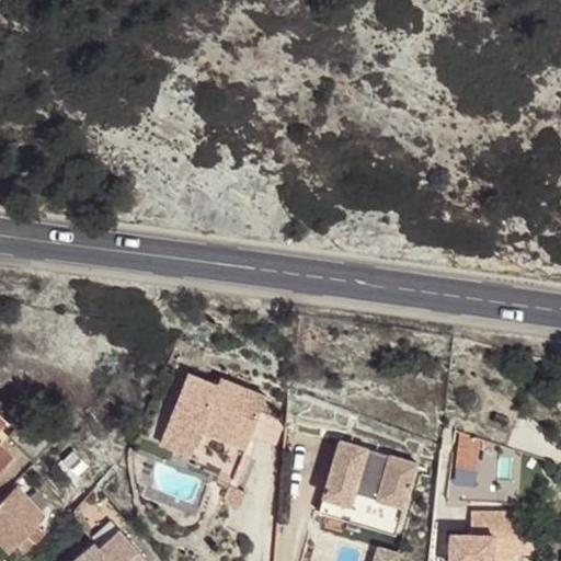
[(247,448),(267,397),(220,378),(218,385),(187,374),(160,442),(193,454),(202,431),(247,448)]
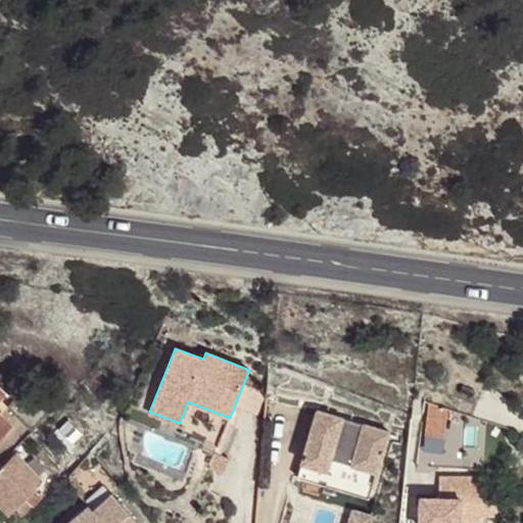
[(29,379),(7,408),(35,433),(67,397),(60,394),(29,379)]
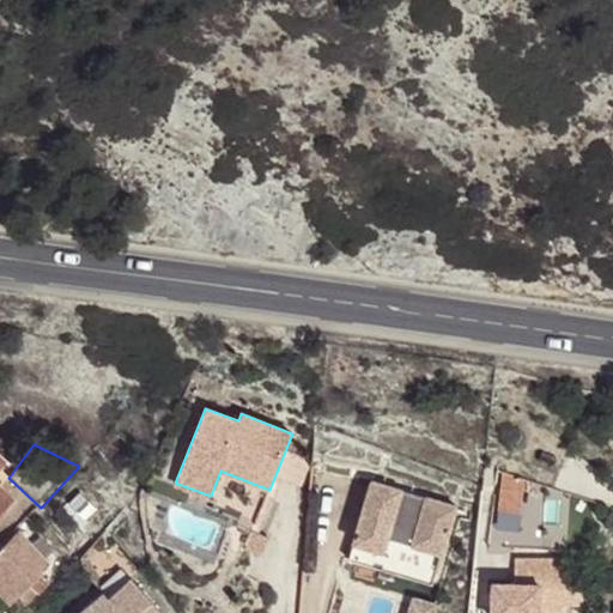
[(0,517),(16,501),(0,486),(0,468),(7,461),(0,454),(0,517)]
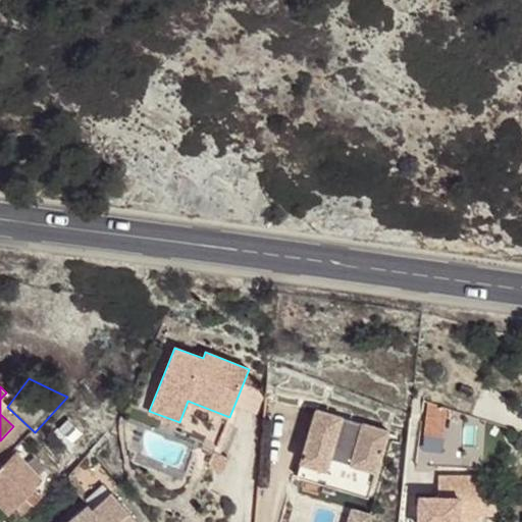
[(368,498),(388,431),(317,410),(297,476),(368,498)]
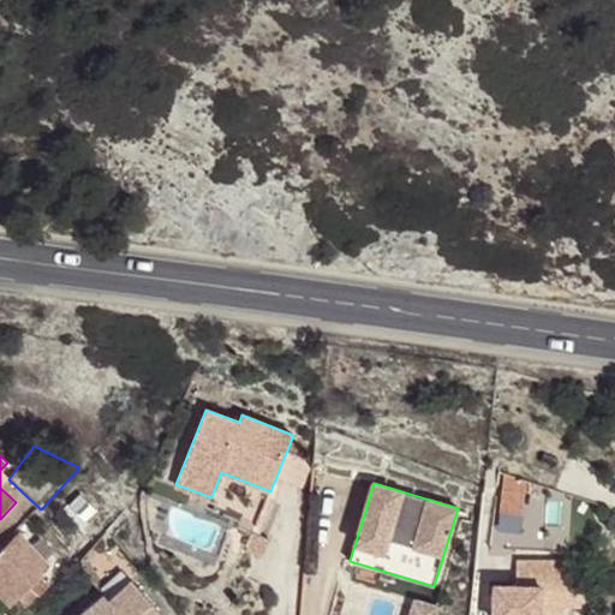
[(18,533),(0,553),(0,575),(22,596),(41,574),(52,563),(18,533)]
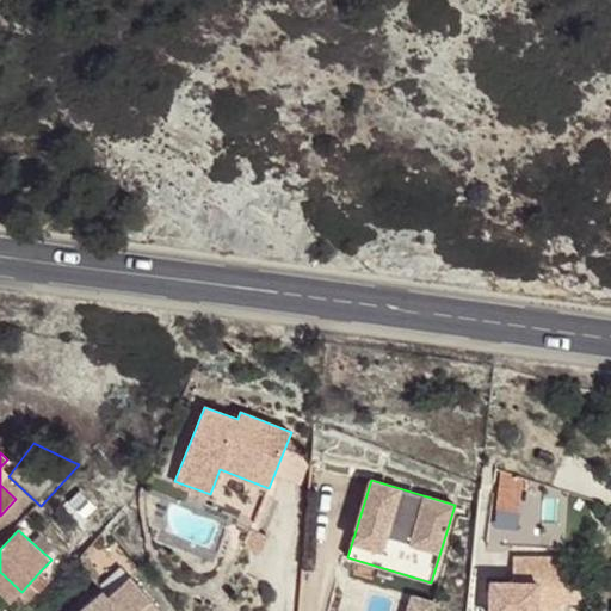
[(567,560),(528,559),(526,581),(567,582),(567,560)]
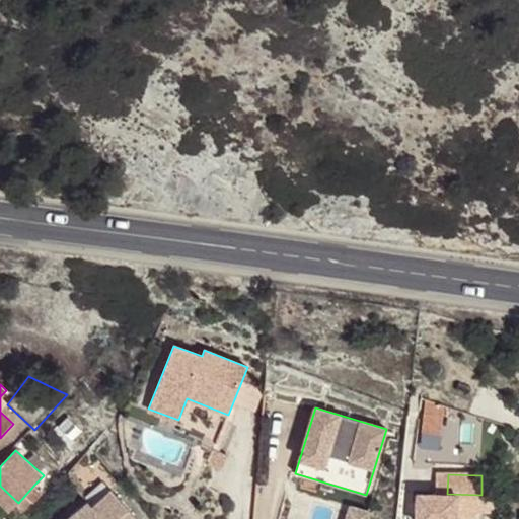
[(34,485),(18,503),(22,507),(30,499),(33,501),(43,492),(34,485)]
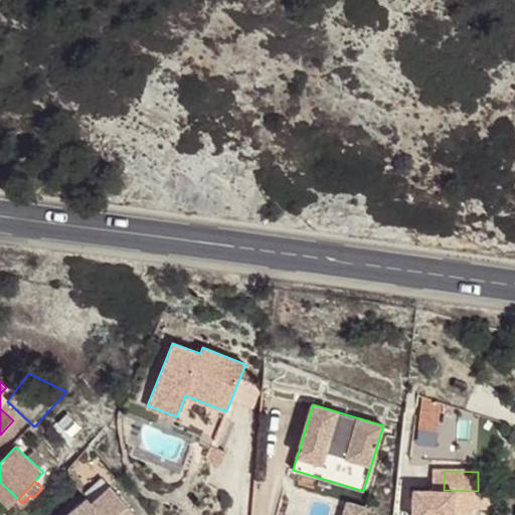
[(136,514),(128,504),(110,485),(91,502),(87,497),(64,514),(136,514)]
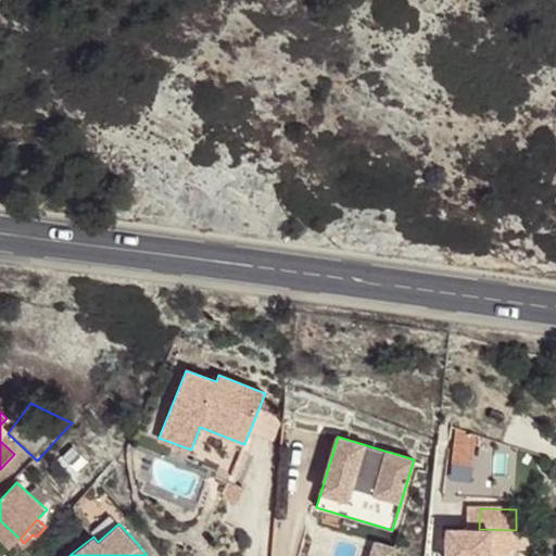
[(516,530),(479,529),(431,528),(430,555),(509,555),(510,547),(526,548),(526,532),(516,532),(516,530)]
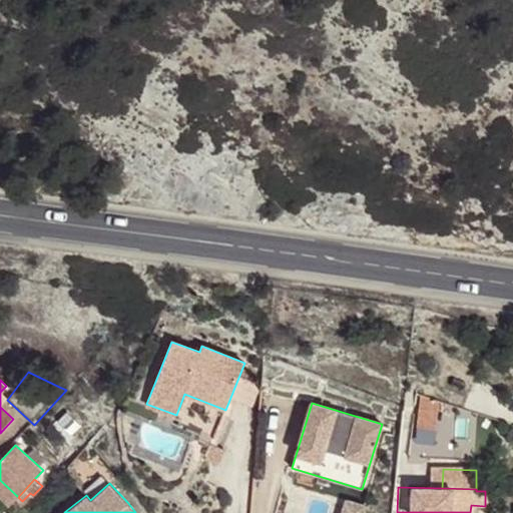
[(345,497),(341,512),(364,512),(367,502),(345,497)]
